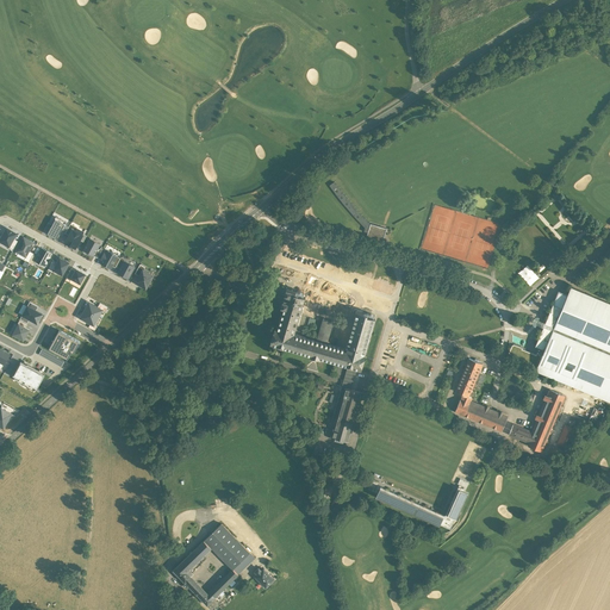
[(360,217),(354,209),(348,203),(344,198),(338,190),(334,184),(329,186),(335,194),(340,201),(344,206),(352,215),(356,221),(360,224),(363,228),(368,224),(360,217)]
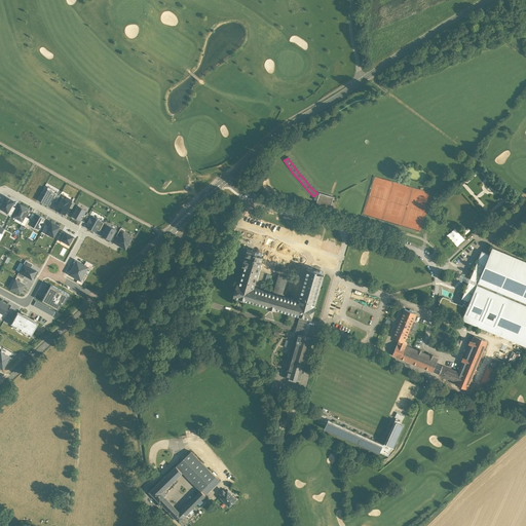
[(39,202),(49,209),(52,202),(57,195),(58,192),(47,187),(44,194),(41,198),(39,202)]
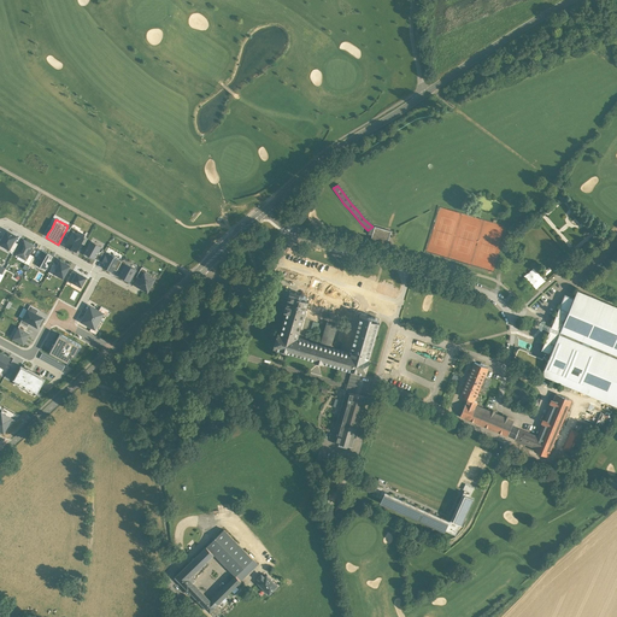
[(391,231),(375,227),(370,242),(387,247),(391,231)]
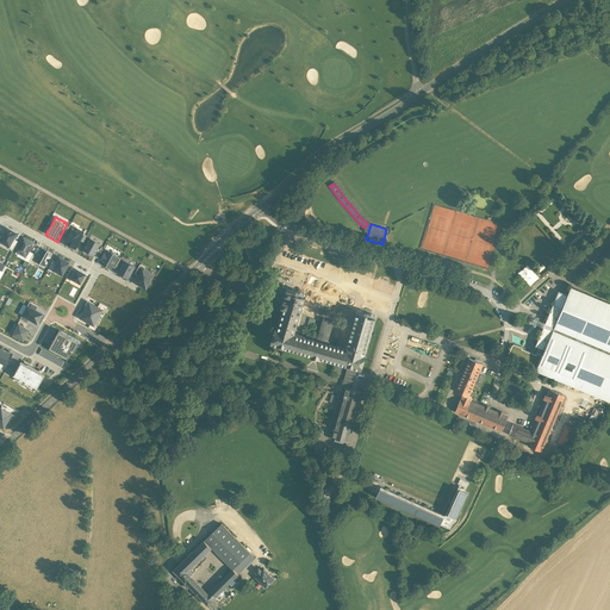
[(80,241),(83,235),(83,232),(74,228),(69,236),(64,243),(75,248),(80,241)]
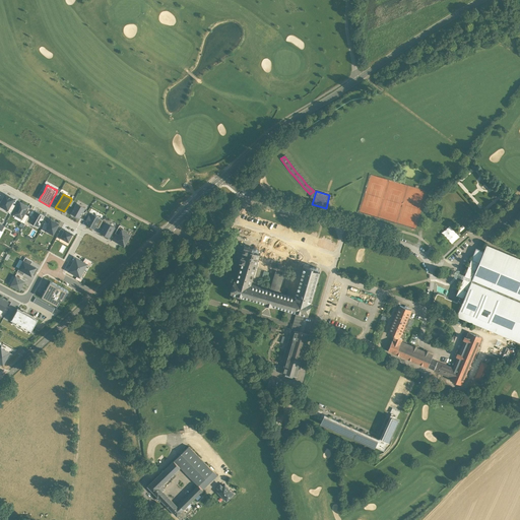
[(11,204),(14,199),(6,195),(2,202),(0,204),(0,205),(8,210),(11,204)]
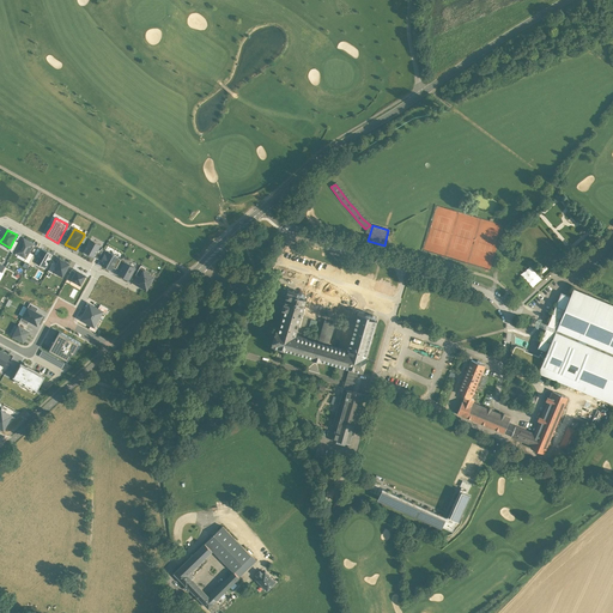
[(16,253),(26,259),(34,244),(24,238),(16,253)]
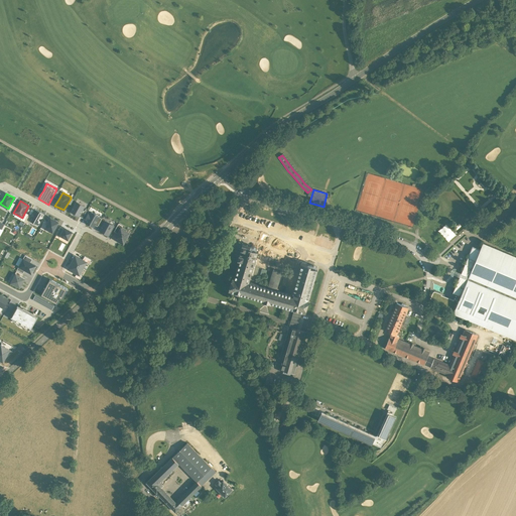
[(83,211),(85,207),(76,202),(71,212),(75,214),(74,216),(79,219),(80,217),(83,211)]
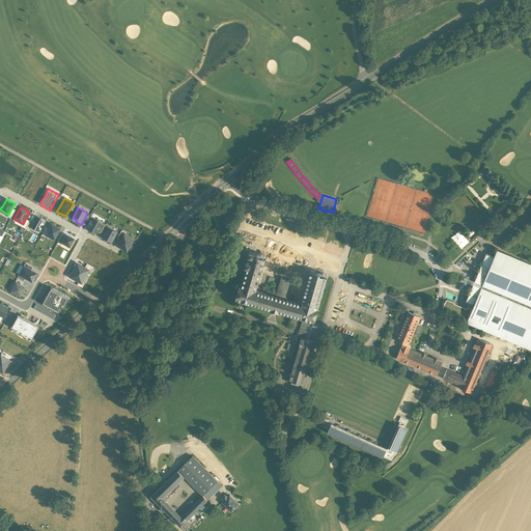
[(44,224),(43,223),(44,220),(35,216),(32,222),(31,223),(33,224),(31,229),(38,233),(44,224)]
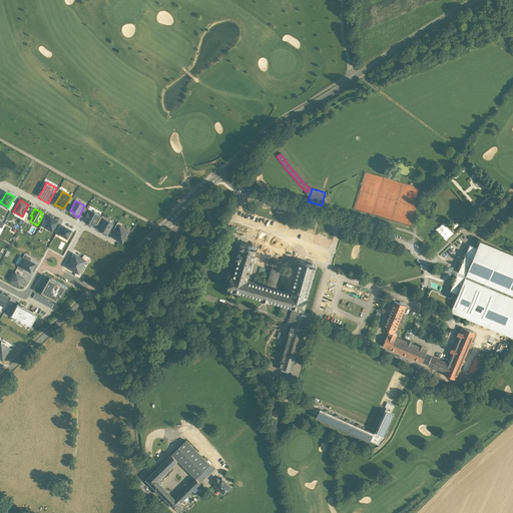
[(94,223),(98,215),(99,214),(95,212),(94,213),(91,211),(89,214),(88,213),(85,218),(86,218),(85,221),(93,225),(94,223)]
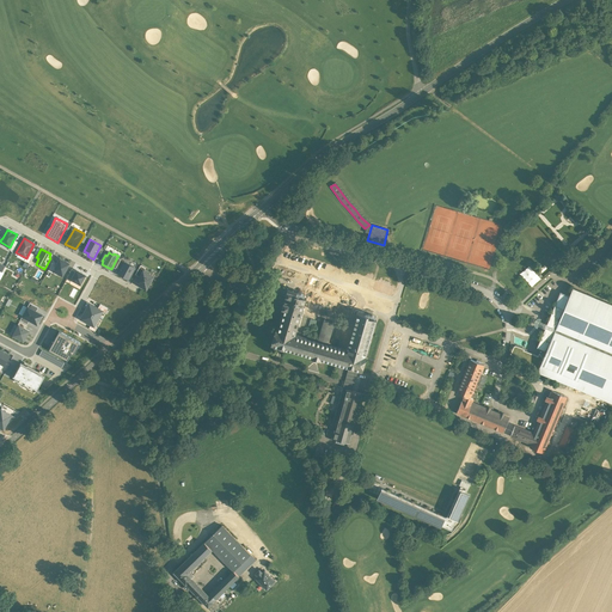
[(29,264),(35,267),(36,264),(38,258),(36,257),(37,256),(34,255),(29,264)]
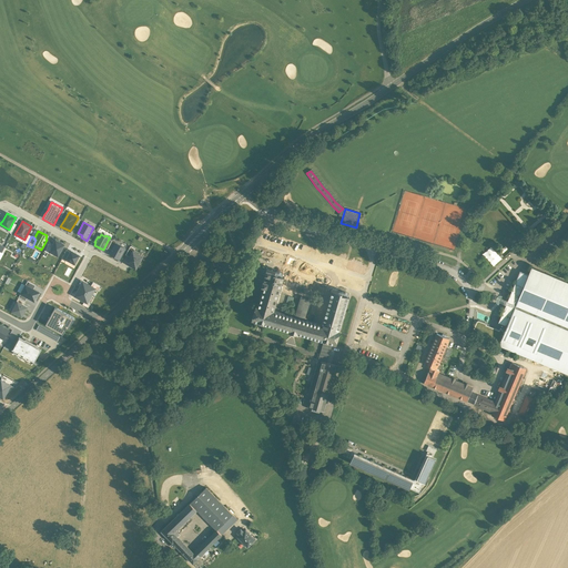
[(117,242),(112,240),(112,241),(108,249),(112,251),(115,243),(117,242)]
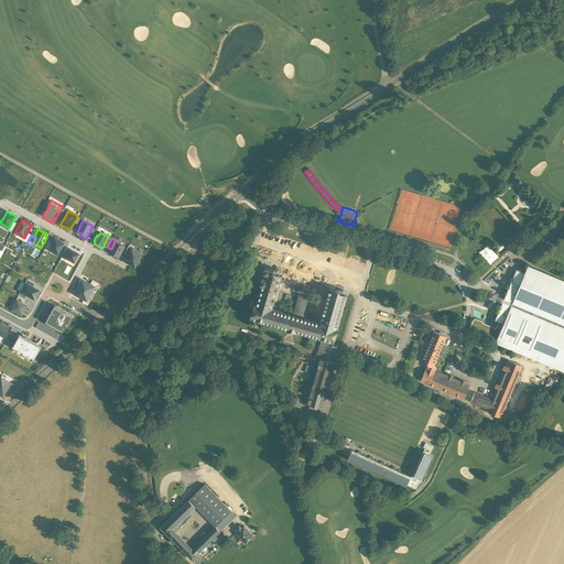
[(49,250),(57,255),(64,243),(55,239),(53,243),(49,250)]
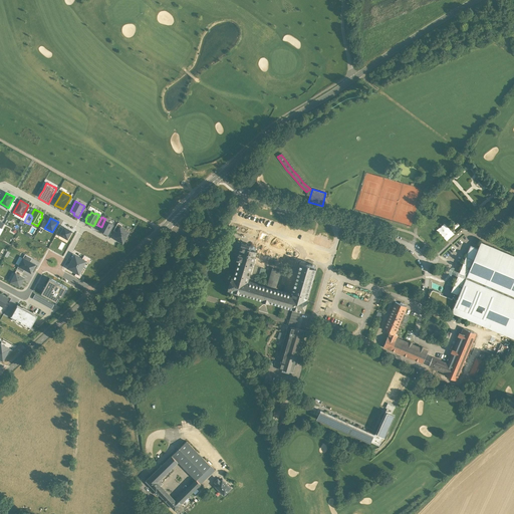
[(44,230),(44,228),(48,222),(44,220),(40,228),(44,230)]
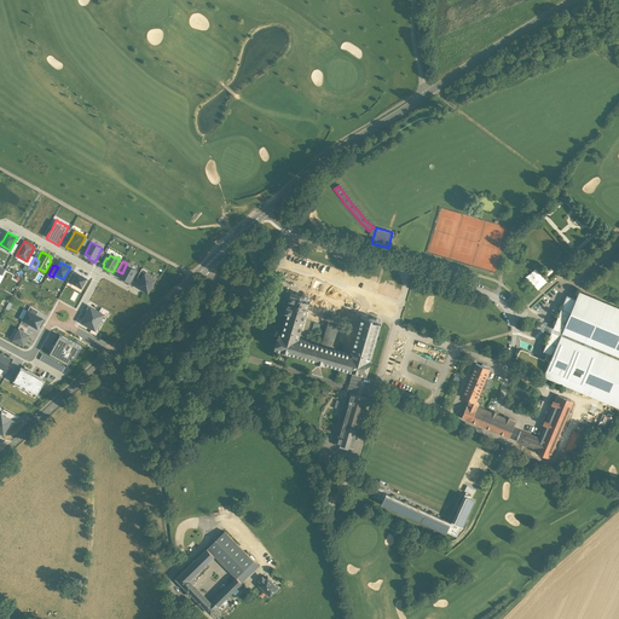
[(122,273),(120,277),(131,283),(137,271),(126,265),(122,273)]
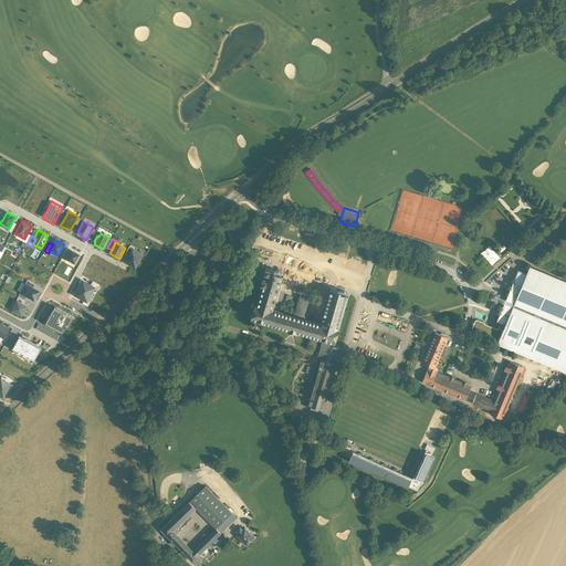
[(129,245),(125,254),(129,257),(134,249),(134,248),(129,245)]
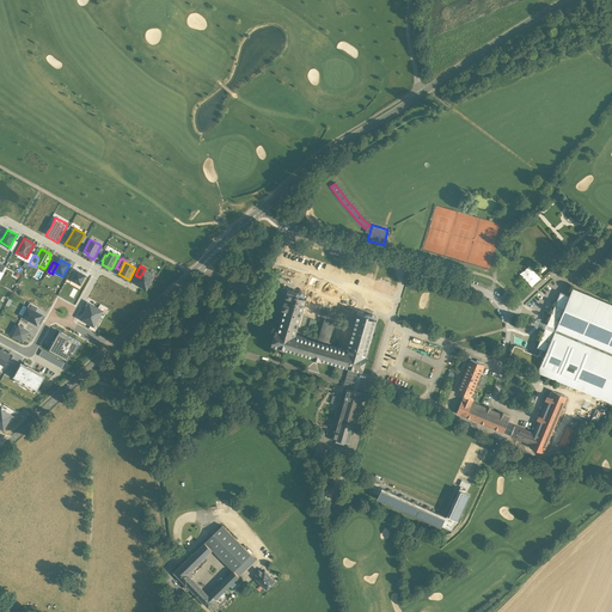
[(151,273),(145,269),(140,277),(136,285),(147,289),(153,277),(150,275),(151,273)]
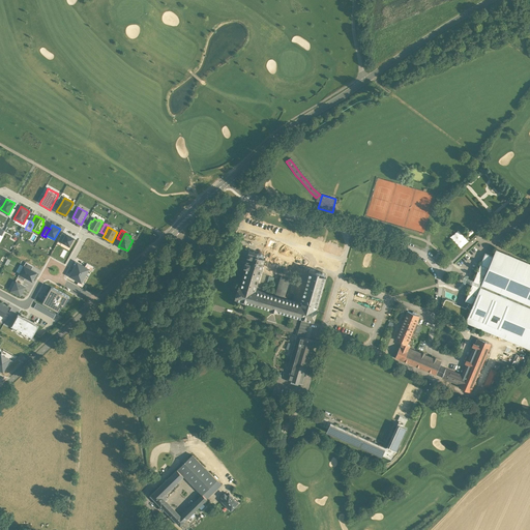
[(62,242),(69,246),(75,239),(66,234),(65,236),(62,242)]
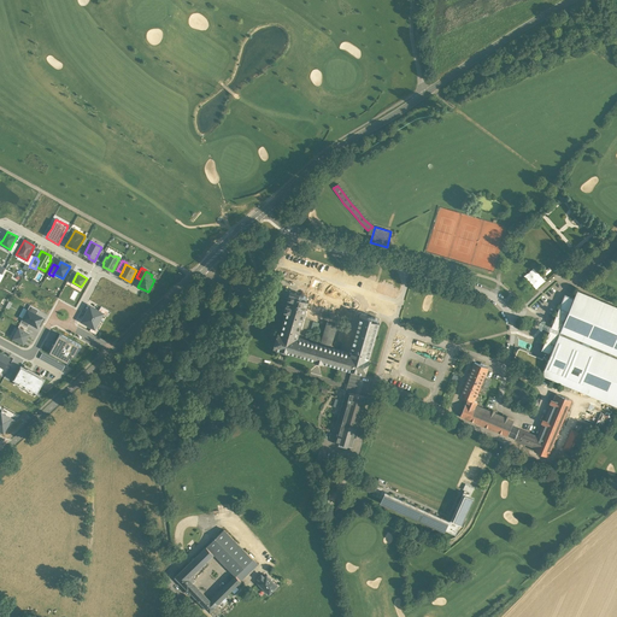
[(616,307),(577,291),(574,299),(569,312),(559,307),(553,323),(551,323),(546,335),(547,335),(541,351),(545,352),(542,358),(548,360),(541,376),(616,406),(616,307)]
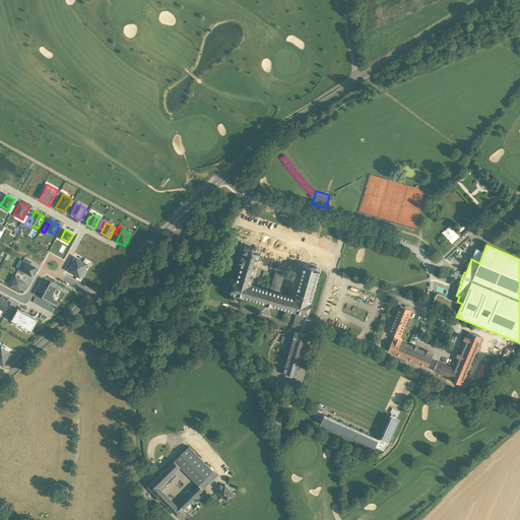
[(313,267),(311,267),(303,265),(294,298),(278,294),(284,275),(275,272),(269,290),(251,285),(260,254),(252,251),(251,250),(246,248),(244,247),(240,262),(241,262),(236,280),(235,280),(231,293),(238,295),(238,296),(242,297),(242,296),(297,312),(301,314),(301,313),(308,315),(308,314),(310,314),(310,312),(309,312),(309,310),(311,311),(311,309),(310,308),(310,307),(312,308),(313,305),(311,304),(311,303),(311,302),(312,303),(313,300),(312,300),(312,299),(314,299),(314,297),(313,296),(313,295),(315,295),(315,293),(314,293),(314,290),(316,291),(316,288),(315,288),(315,286),(317,287),(317,285),(316,284),(316,283),(318,283),(318,281),(317,280),(320,272),(313,270),(313,268),(312,268),(313,267)]
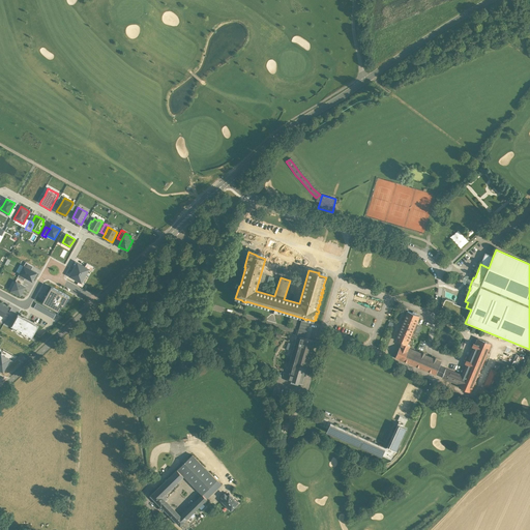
[(480,264),(489,268),(493,257),(484,254),(480,264)]
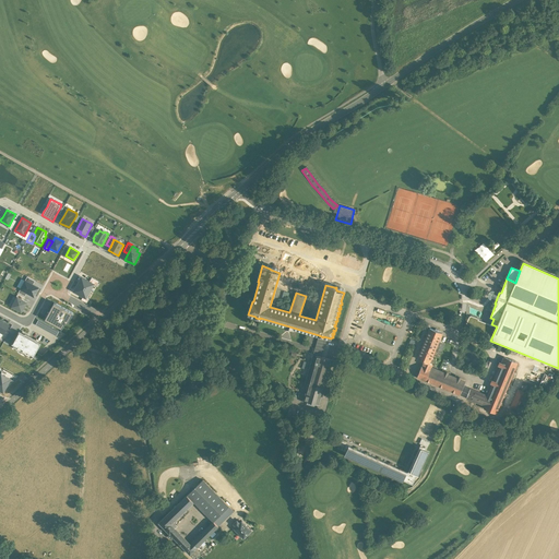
[(82,277),(78,284),(91,290),(94,284),(90,282),(82,277)]
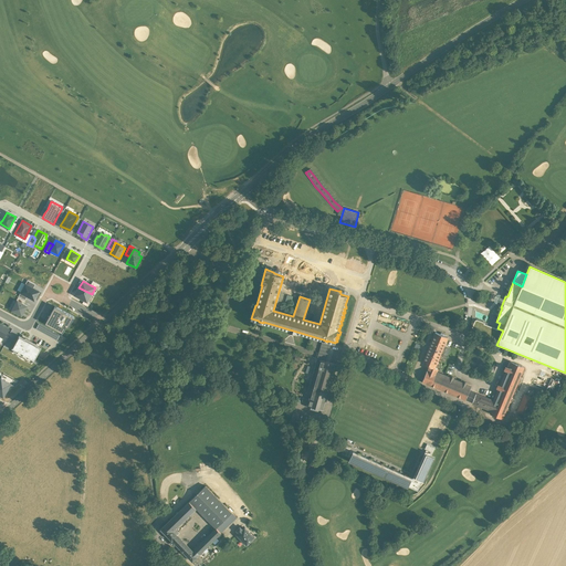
[(25,285),(21,283),(17,291),(21,293),(28,296),(34,301),(39,292),(33,289),(25,284),(25,285)]
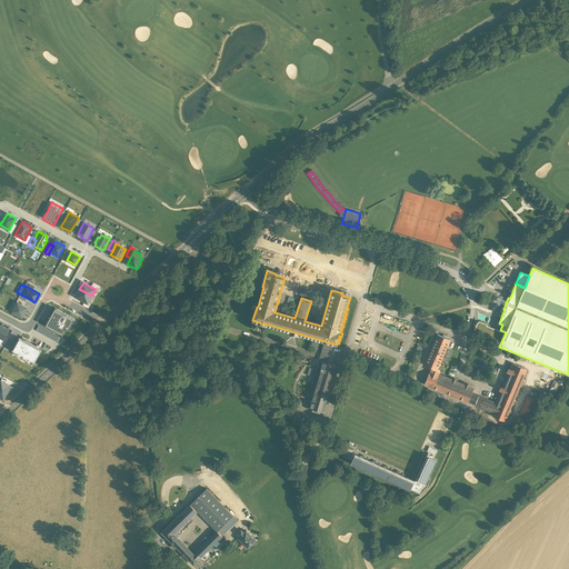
[(88,303),(92,296),(79,289),(76,297),(85,302),(88,303)]
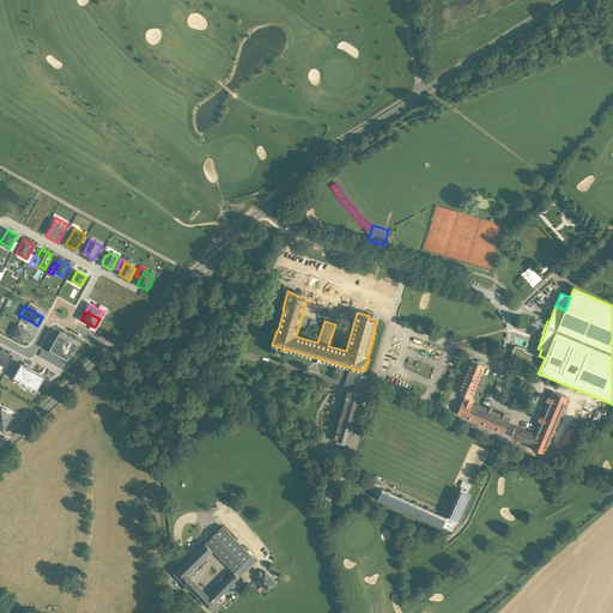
[(13,337),(24,343),(29,332),(26,331),(19,326),(13,337)]
